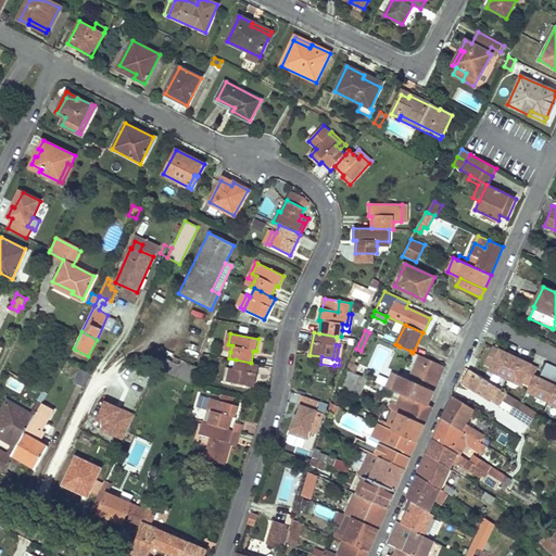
[(400,346),(399,345),(396,351),(408,356),(411,351),(400,346)]
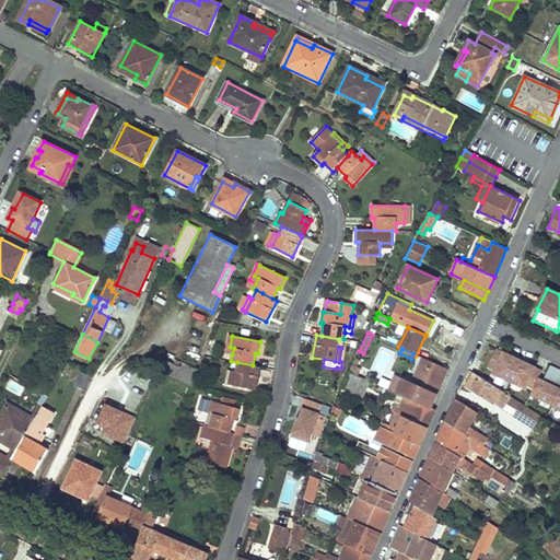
[(447,370),(421,358),(410,382),(438,394),(447,370)]
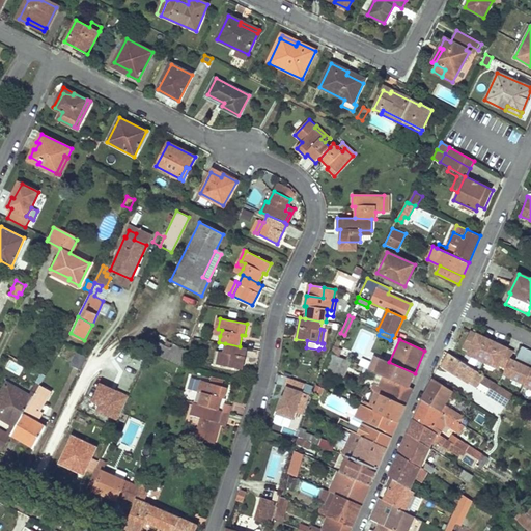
[(217,351),(215,363),(243,369),(247,347),(240,346),(225,343),(224,352),(217,351)]
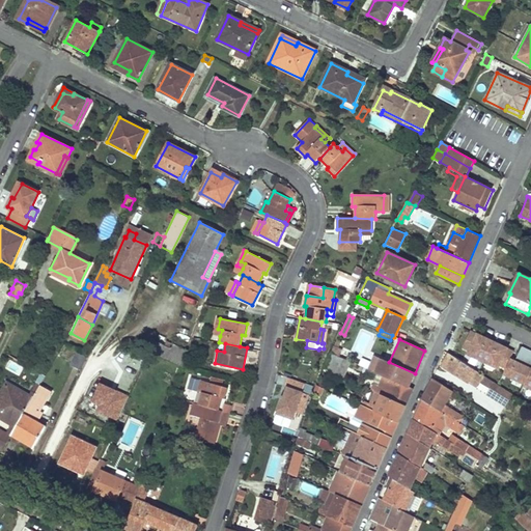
[(335,345),(332,353),(339,356),(342,348),(335,345)]
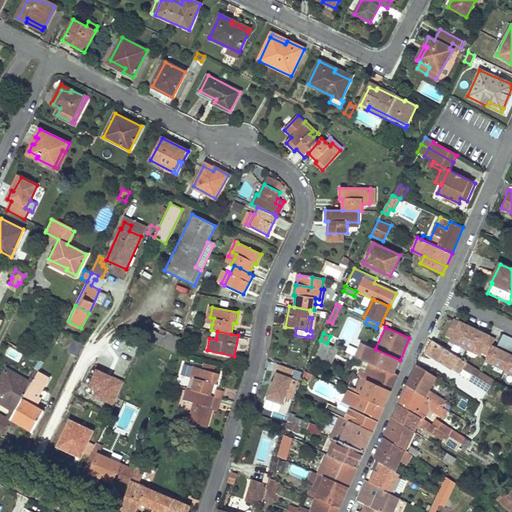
[(135,343),(140,346),(143,338),(138,336),(135,343)]
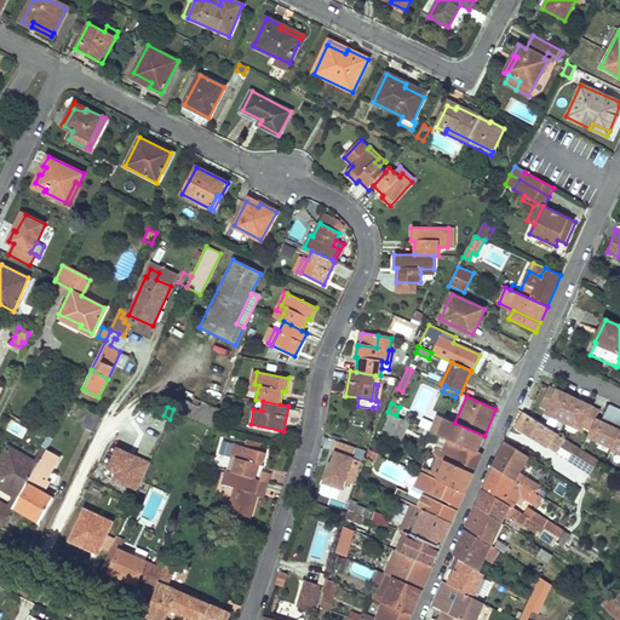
[(149,409),(143,420),(165,430),(170,419),(164,415),(149,409)]
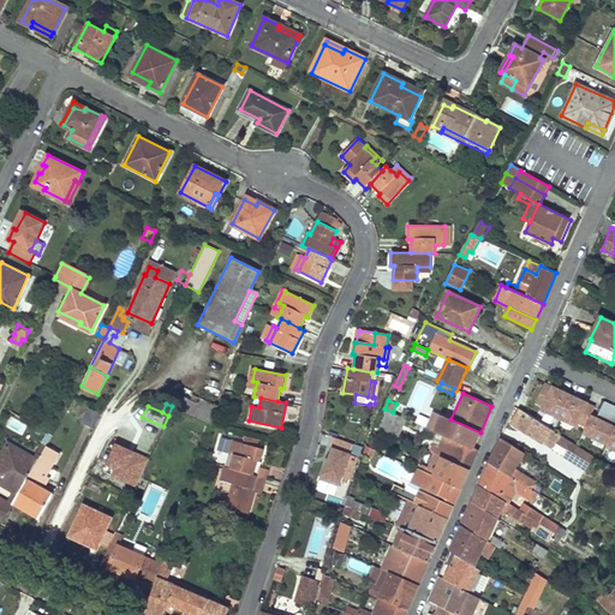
[(89,407),(82,422),(93,428),(100,413),(89,407)]
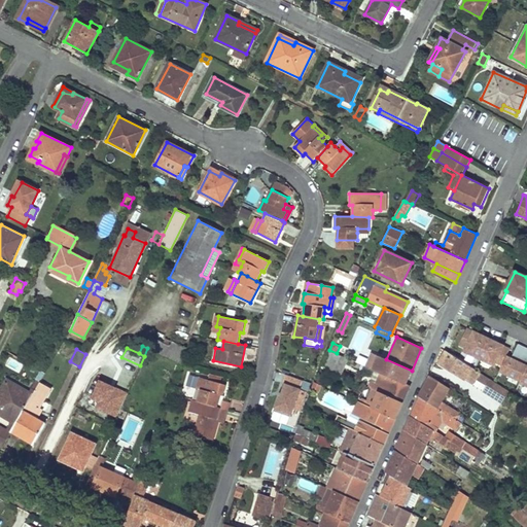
[(329,350),(322,366),(341,375),(348,358),(337,353),(329,350)]
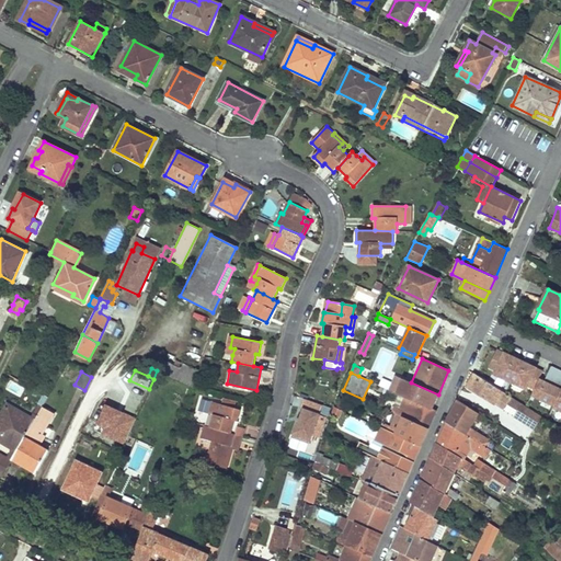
[(474,374),(467,387),(494,404),(495,403),(503,408),(506,402),(526,414),(523,420),(530,424),(536,413),(510,397),(474,374)]
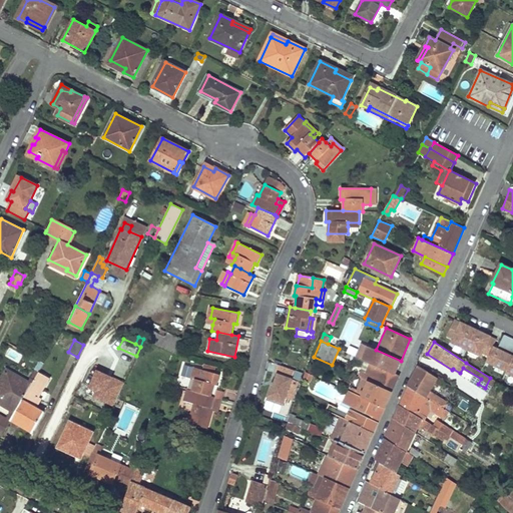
[(362,344),(357,357),(371,363),(395,374),(401,361),(376,350),(362,344)]
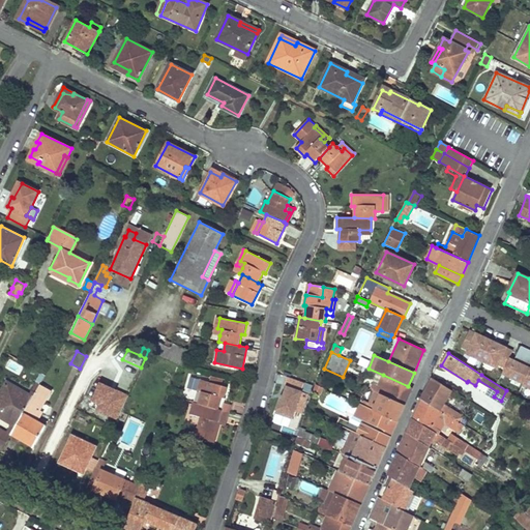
[(360,357),(358,364),(367,366),(370,359),(360,357)]
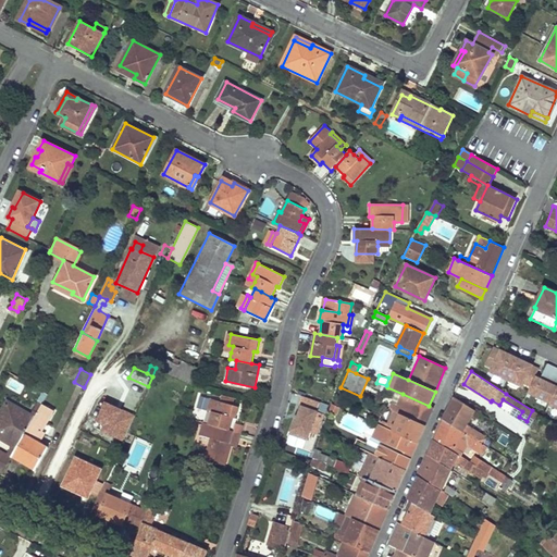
[(20,394),(24,385),(10,378),(5,386),(20,394)]
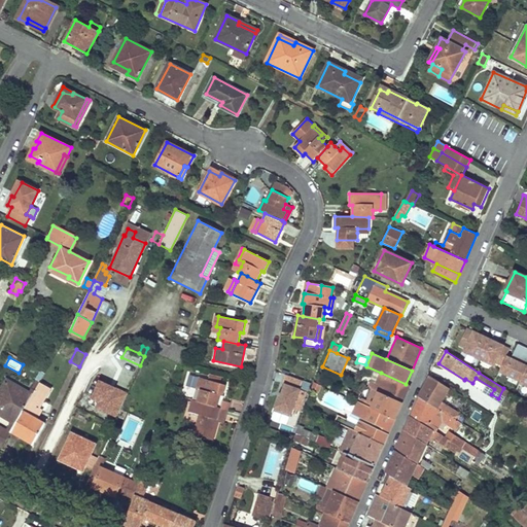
[(483,366),(479,373),(503,388),(505,389),(508,383),(483,366)]
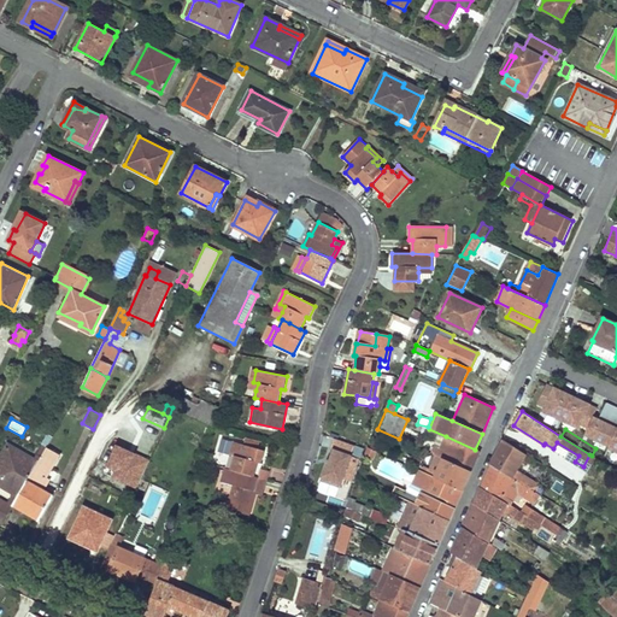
[(435,450),(433,454),(436,456),(470,471),(479,452),(475,450),(446,436),(440,451),(435,450)]
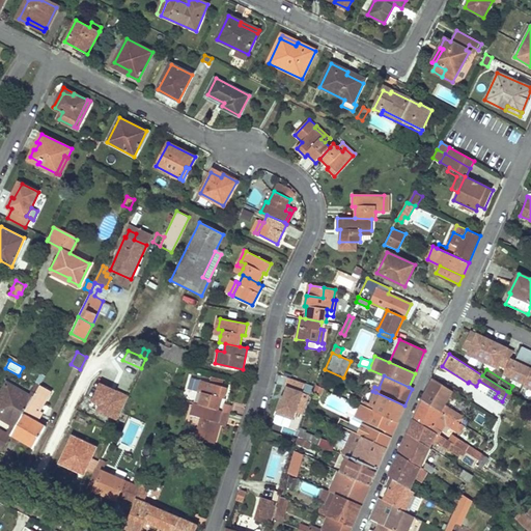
[(304,413),(309,393),(302,392),(305,382),(285,376),(274,423),(289,427),(295,410),(304,413)]
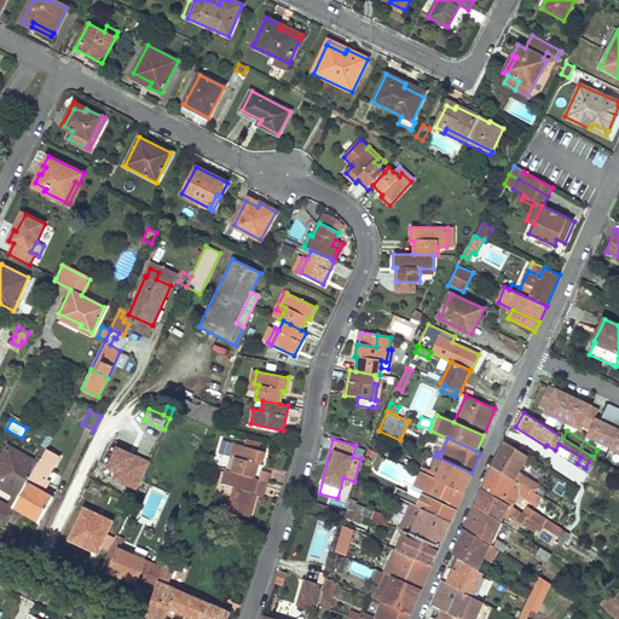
[(217,460),(233,464),(235,458),(231,456),(235,444),(223,440),(217,460)]
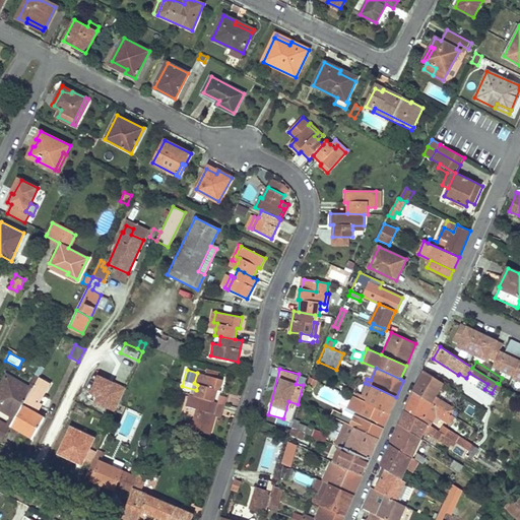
[(417,384),(413,391),(452,414),(455,408),(436,395),(443,383),(425,371),(417,384)]
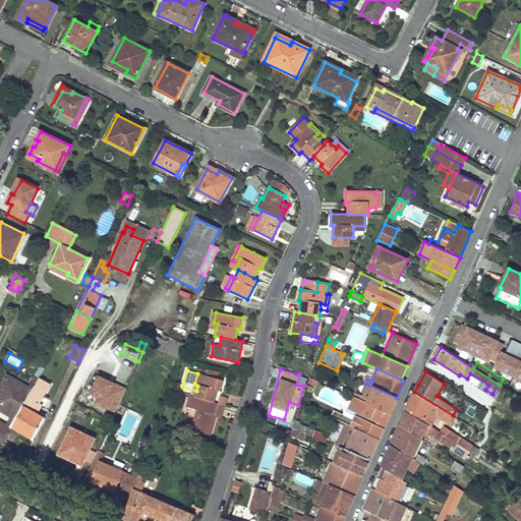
[(196,391),(194,397),(215,402),(218,391),(220,392),(223,381),(197,373),(194,384),(197,385),(197,386),(196,391)]
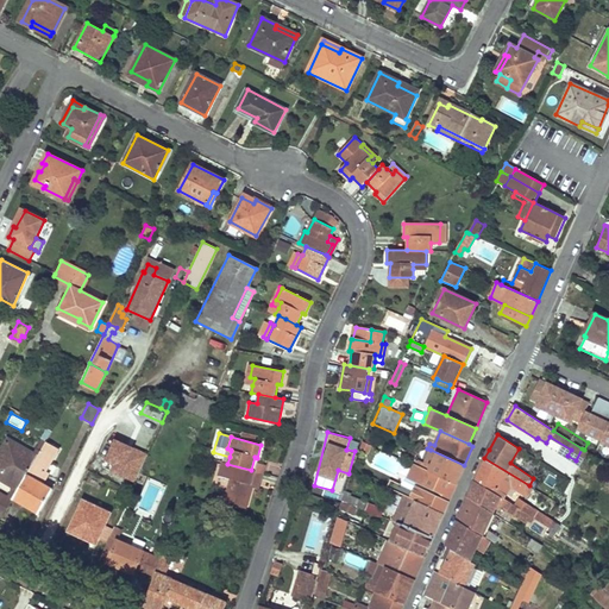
[(7,439),(0,451),(0,478),(12,487),(10,491),(6,496),(0,491),(0,516),(2,518),(12,501),(42,450),(45,443),(41,440),(32,453),(7,439)]
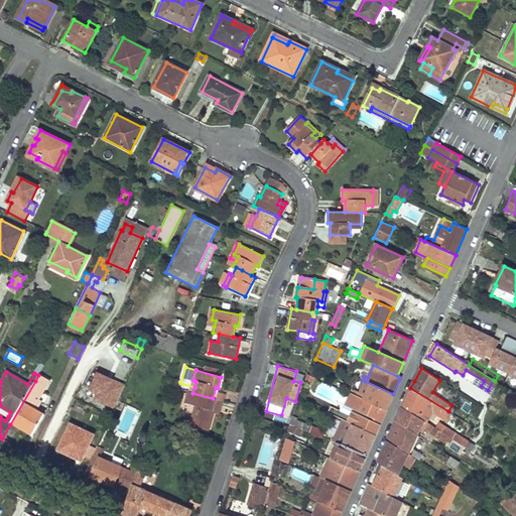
[(100,373),(91,393),(116,405),(125,384),(100,373)]
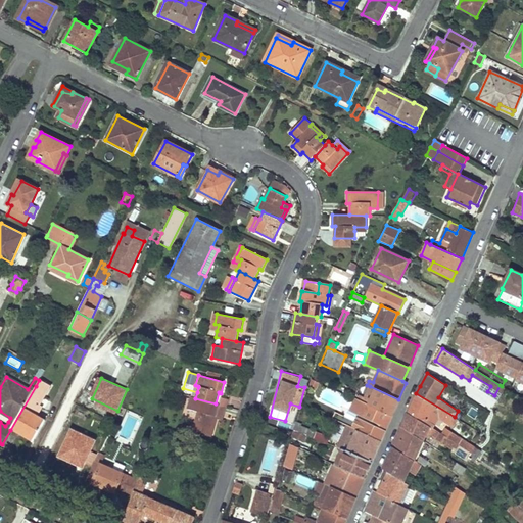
[(36,386),(10,430),(16,433),(18,432),(33,440),(45,421),(37,416),(42,407),(39,405),(50,385),(40,379),(39,380),(36,386)]
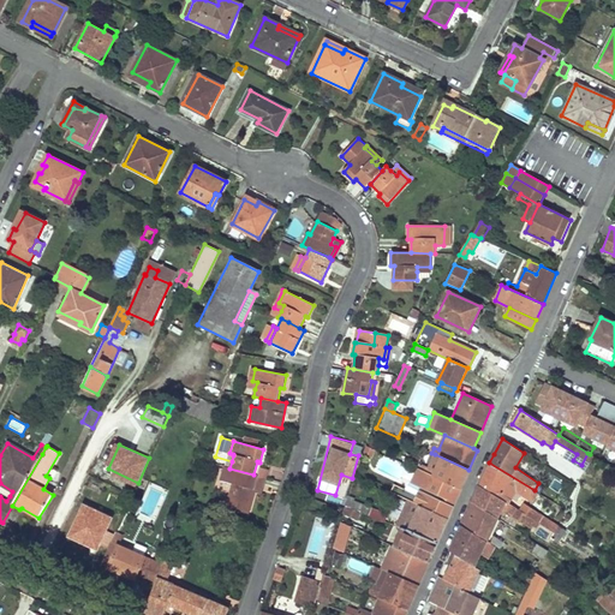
[(368,446),(364,454),(371,458),(375,449),(368,446)]
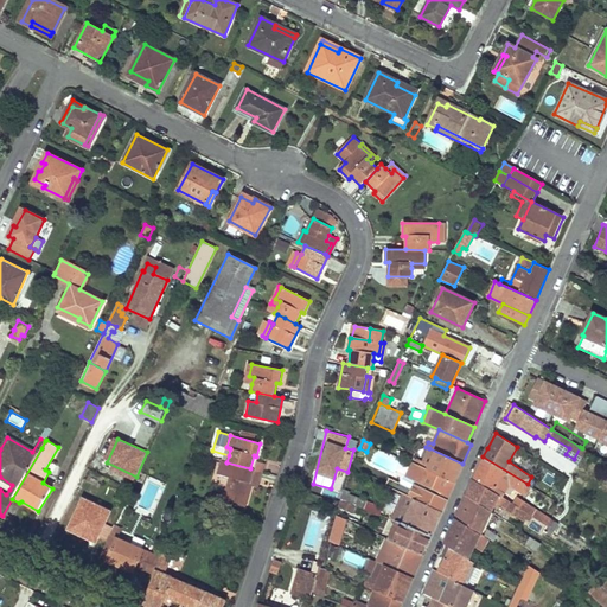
[(580,447),(574,459),(580,452),(583,454),(586,451),(582,448),(580,447)]
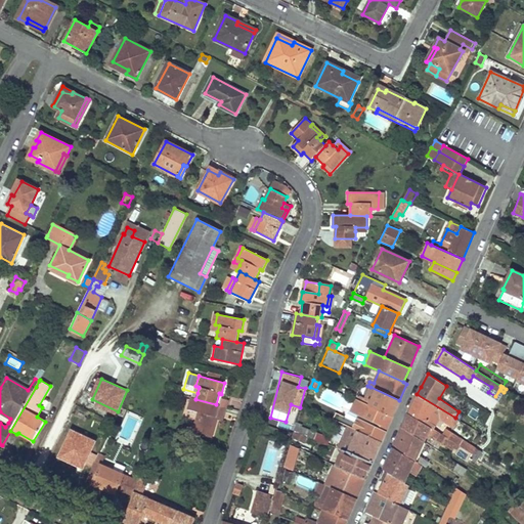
[(347,387),(343,394),(353,398),(356,391),(347,387)]
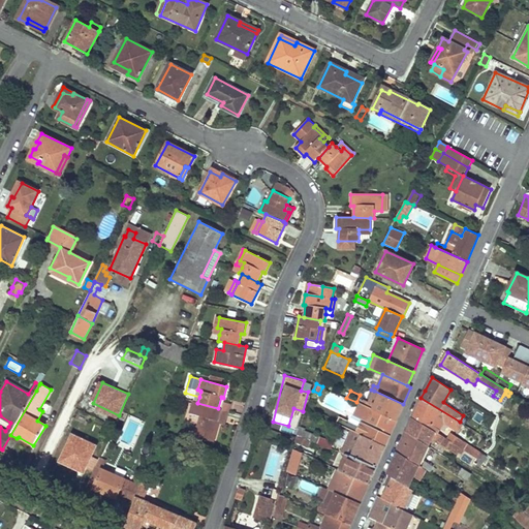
[(362,399),(360,403),(396,421),(403,404),(374,391),(369,402),(362,399)]
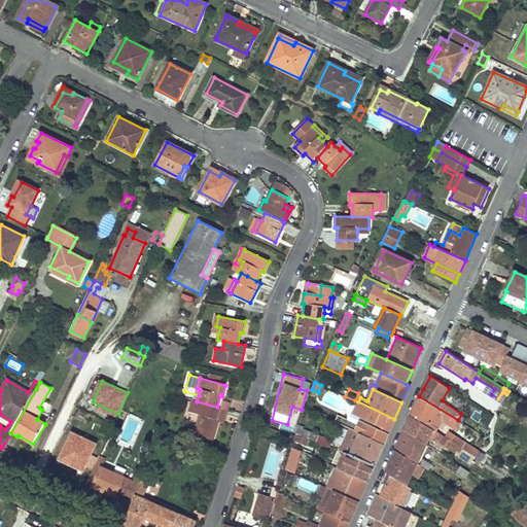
[(419,396),(411,415),(435,431),(443,420),(457,428),(461,422),(458,420),(419,396)]
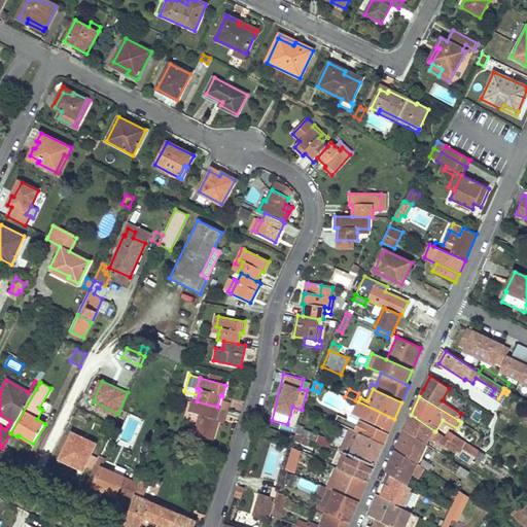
[(213,440),(217,422),(219,416),(225,418),(227,410),(217,407),(197,401),(191,399),(188,411),(199,414),(194,434),(213,440)]
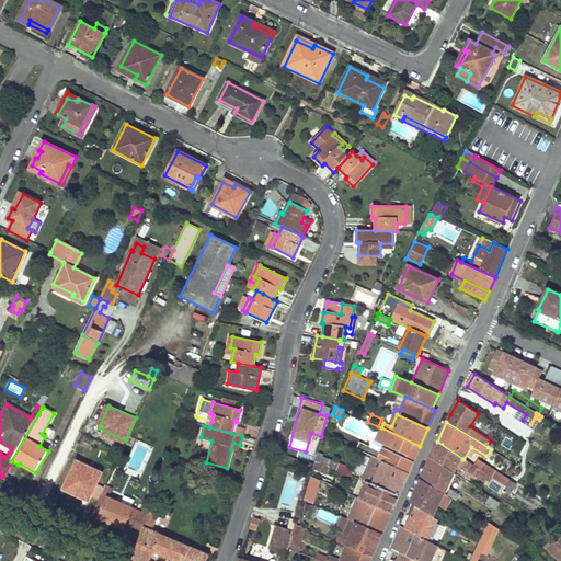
[(361,442),(357,448),(373,456),(409,472),(420,446),(381,427),(376,439),(404,453),(403,457),(382,448),(380,451),(361,442)]
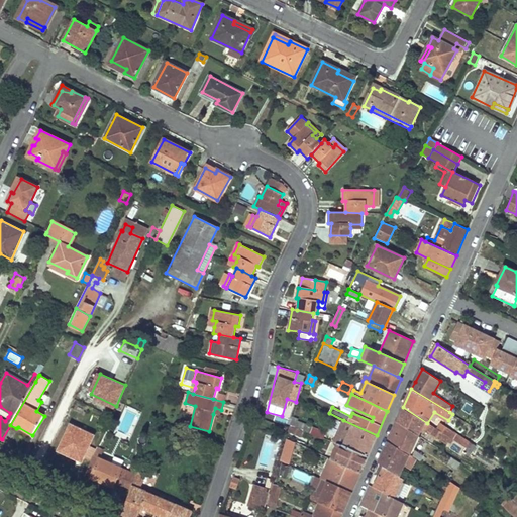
[(0,412),(8,417),(10,413),(0,406),(0,412)]
